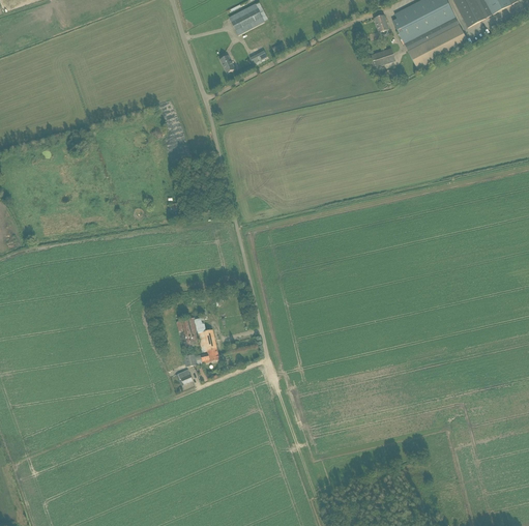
[(258,0),(255,2),(263,19),(267,17),(258,0)]
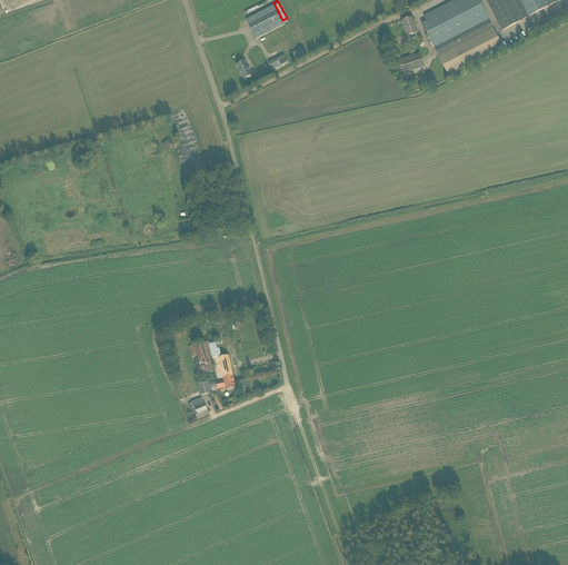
[(435,46),(488,17),(479,0),(446,0),(422,12),(426,17),(421,20),(435,46)]
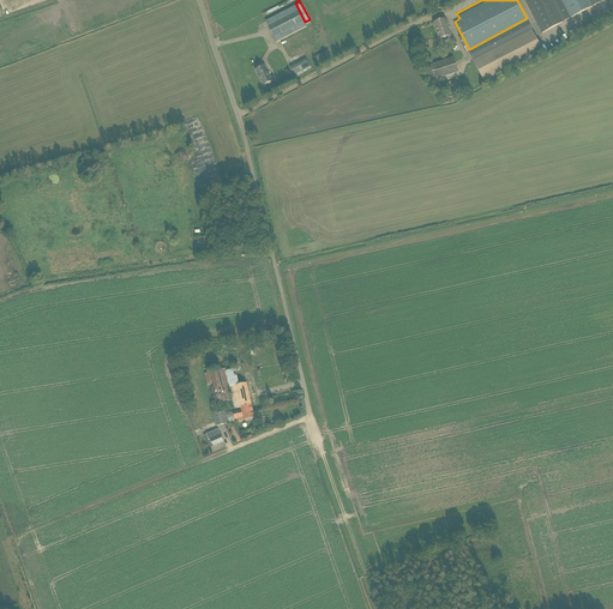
[(563,18),(552,0),(526,0),(541,30),(563,18)]
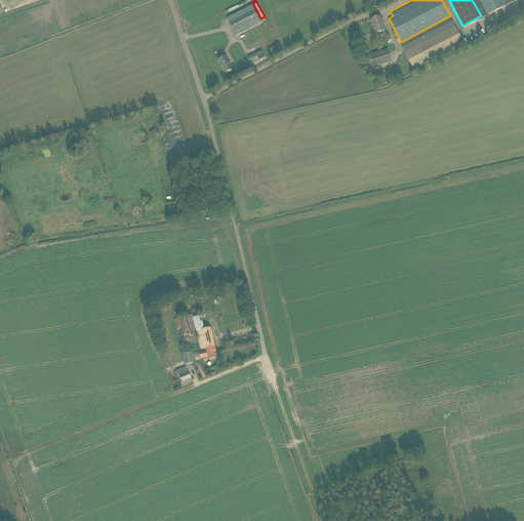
[(472,0),(481,15),(487,12),(480,0),(472,0)]
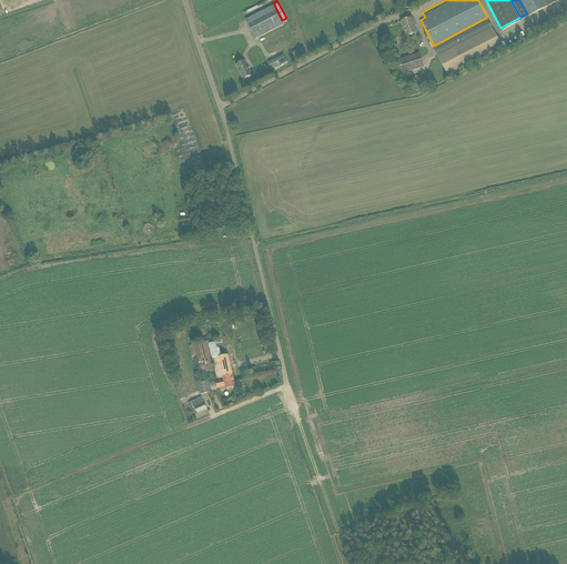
[(519,0),(527,13),(547,3),(545,0),(519,0)]
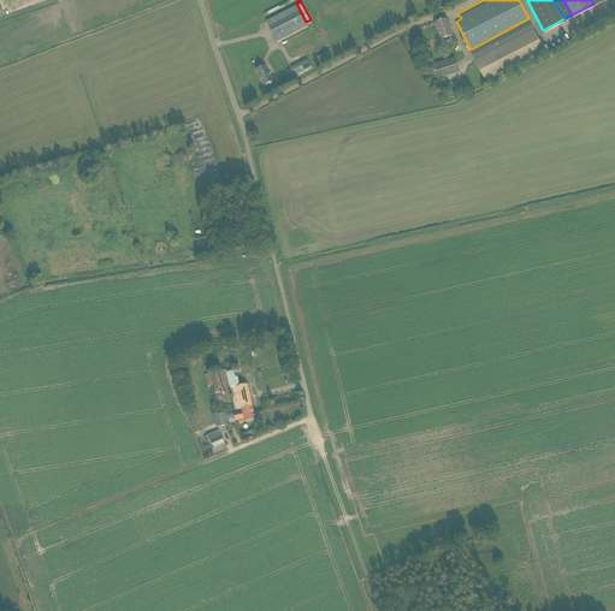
[(306,22),(296,3),(295,1),(265,17),(276,37),(306,22)]
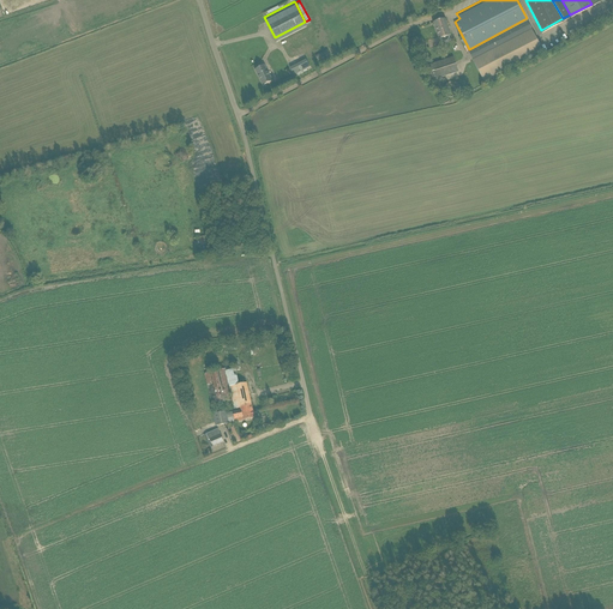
[(444,14),(432,18),(434,24),(438,35),(440,35),(440,36),(442,36),(442,37),(443,37),(444,37),(445,37),(446,37),(446,36),(448,36),(448,35),(448,34),(448,32),(450,31),(446,20),(445,19),(444,14)]
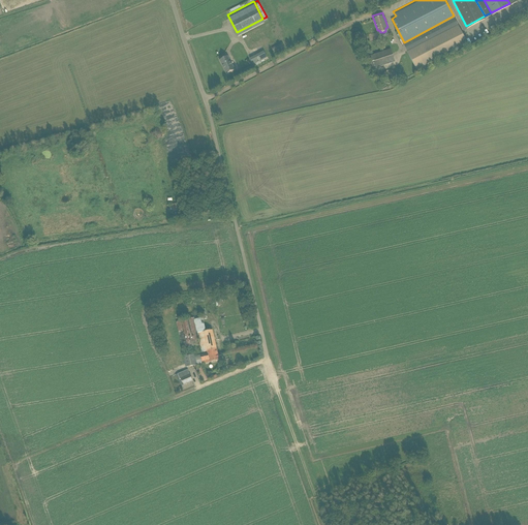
[(454,16),(404,42),(406,48),(457,22),(454,16)]
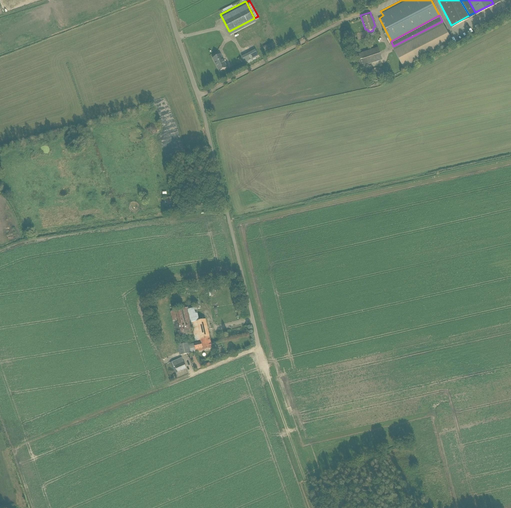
[(442,21),(393,46),(394,46),(403,65),(452,40),(451,39),(447,30),(442,21)]
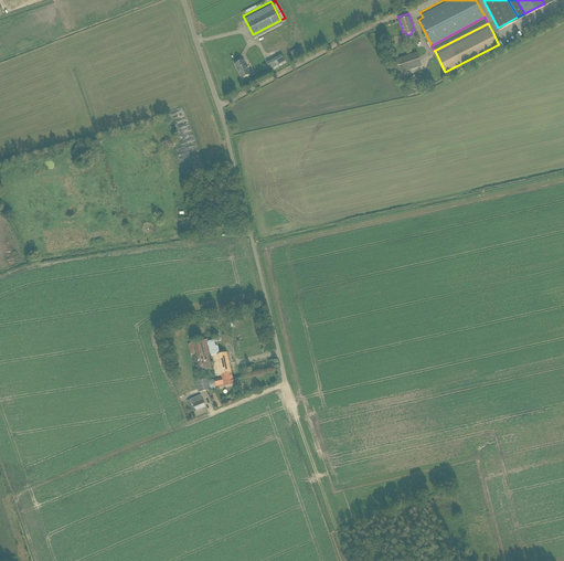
[(396,55),(391,57),(395,71),(401,69),(421,62),(417,53),(416,49),(396,55)]
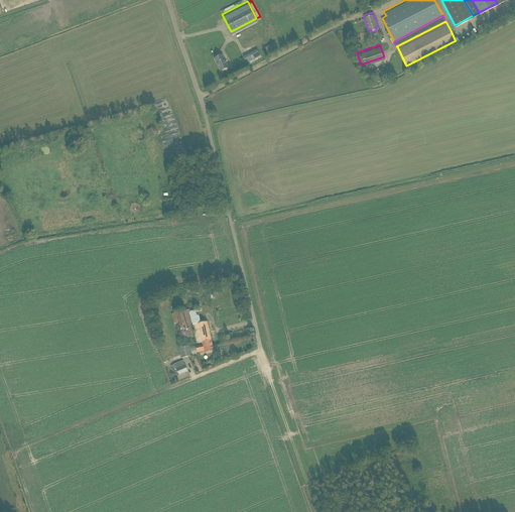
[(246,59),(259,52),(256,46),(243,53),(246,59)]
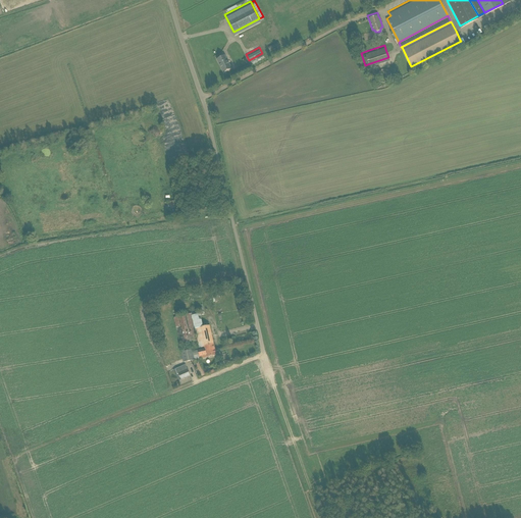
[(222,69),(230,65),(223,52),(216,56),(222,69)]
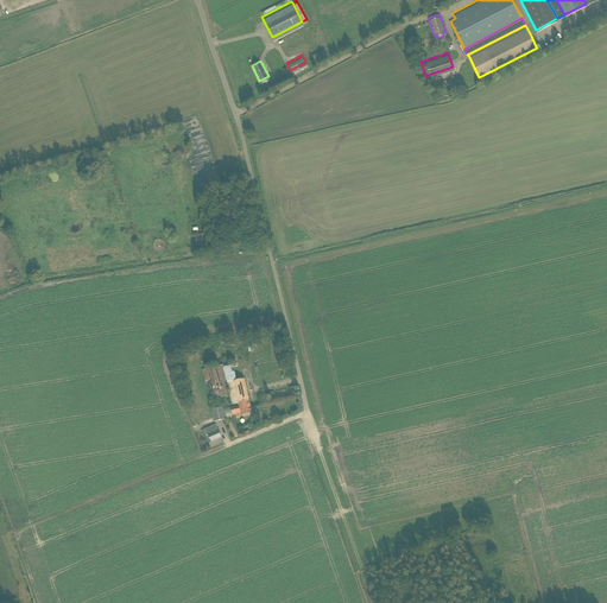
[(244,375),(238,376),(226,379),(222,361),(202,366),(208,397),(229,392),(231,400),(236,399),(238,401),(229,404),(231,407),(250,402),(244,375)]
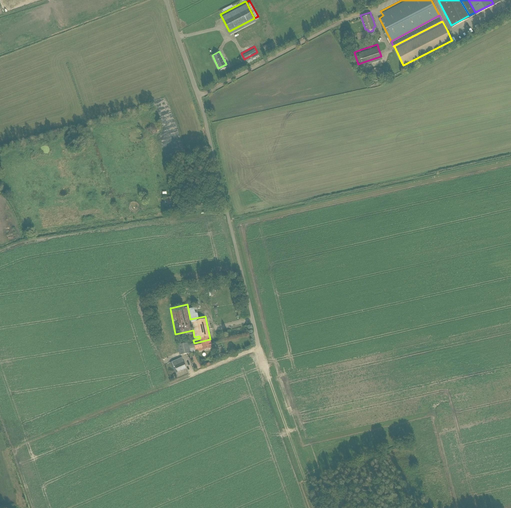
[(211,345),(210,339),(194,343),(195,348),(211,345)]
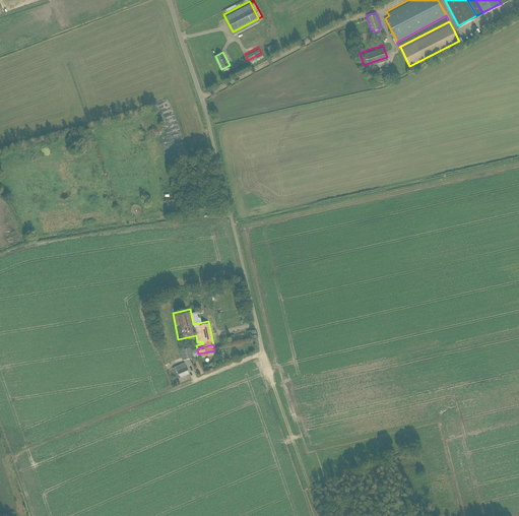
[(189,356),(186,345),(180,346),(182,357),(189,356)]
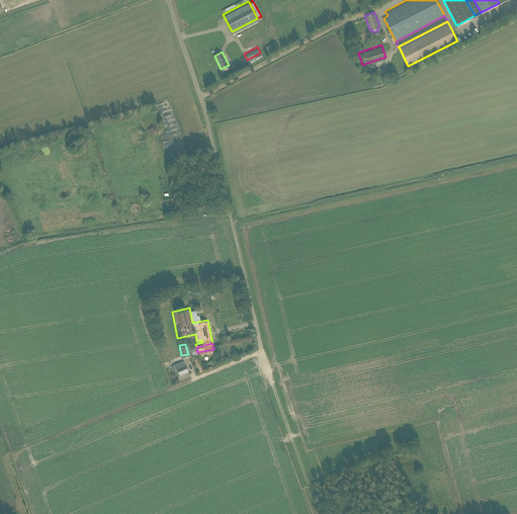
[(183,358),(177,360),(173,362),(175,367),(176,367),(177,369),(174,370),(176,374),(187,369),(183,358)]
